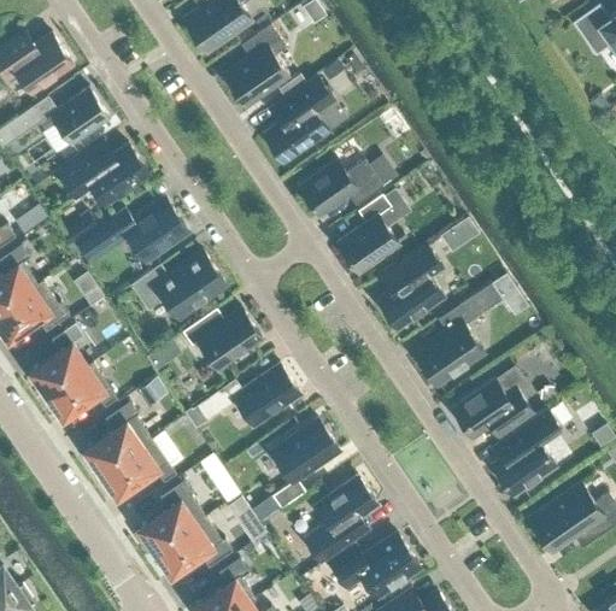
[(212,0),(183,21),(206,52),(251,21),(241,6),(250,0),(212,0)]
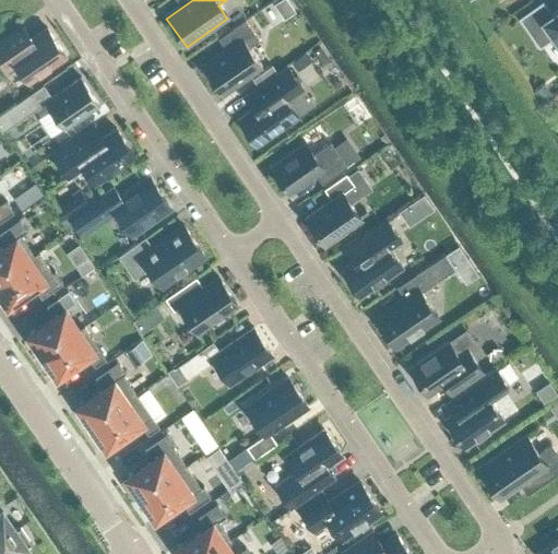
[(281,1),(266,11),(274,23),(288,13),(281,1)]
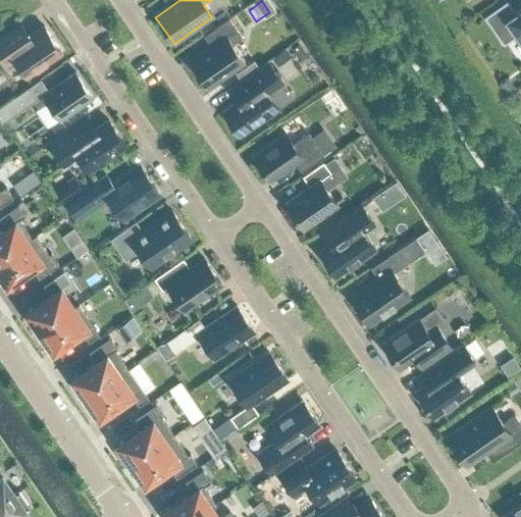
[(520,11),(515,15),(507,4),(484,18),(503,46),(517,37),(520,42),(520,11)]
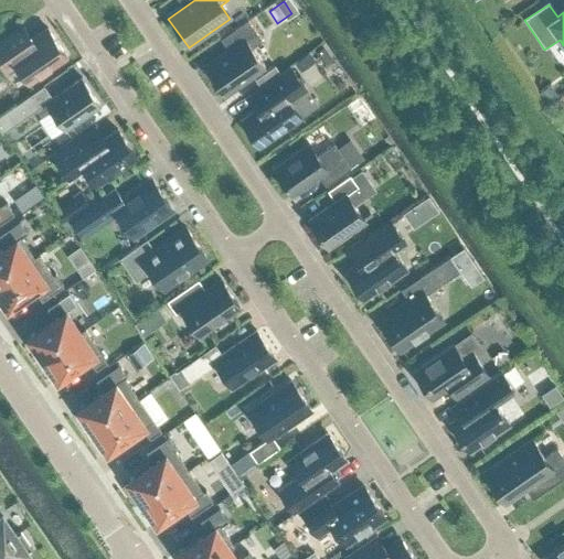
[(224,98),(246,83),(265,70),(252,51),(262,43),(247,23),(221,42),(227,52),(203,70),(224,98)]
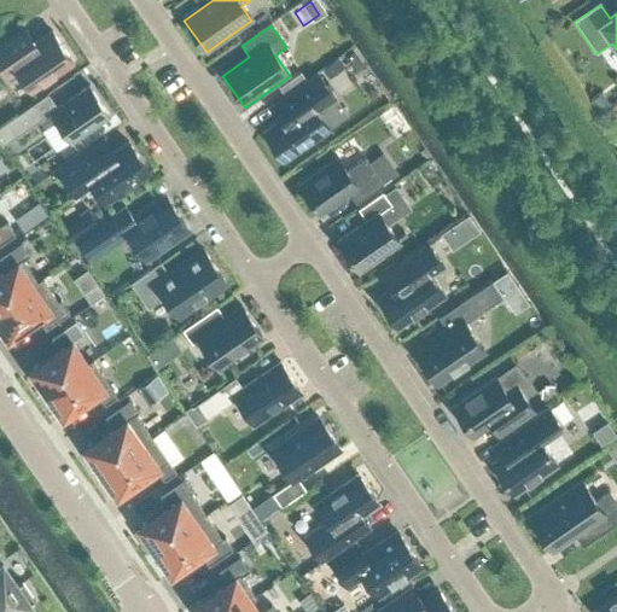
[(16,40),(0,51),(0,70),(9,83),(18,77),(30,94),(73,65),(52,35),(25,53),(16,40)]
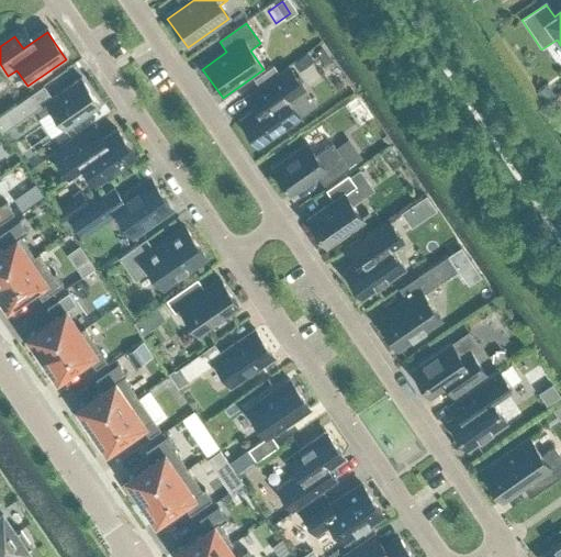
[(309,55),(292,66),(299,75),(314,64),(309,55)]
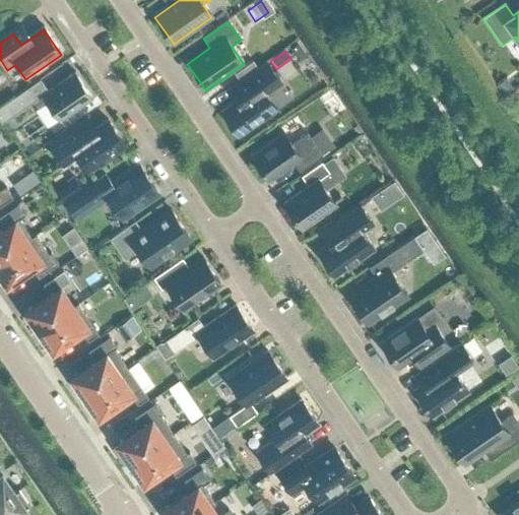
[(239,82),(258,69),(253,63),(235,75),(239,82)]
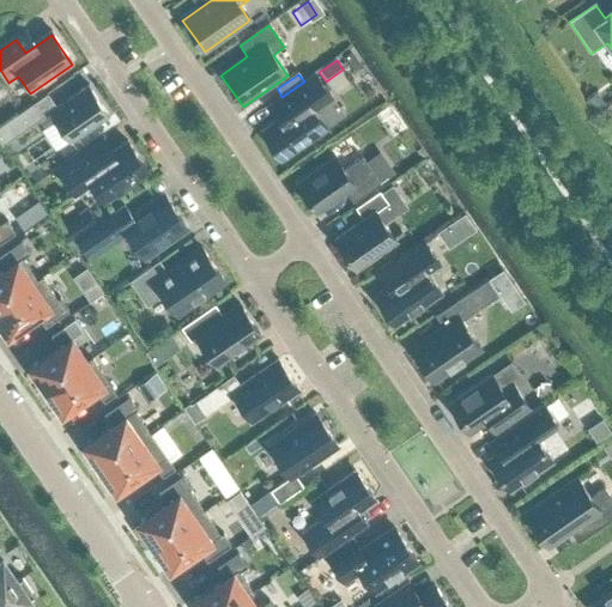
[(326,131),(314,114),(332,102),(315,76),(268,107),(278,121),(260,133),(280,162),(326,131)]
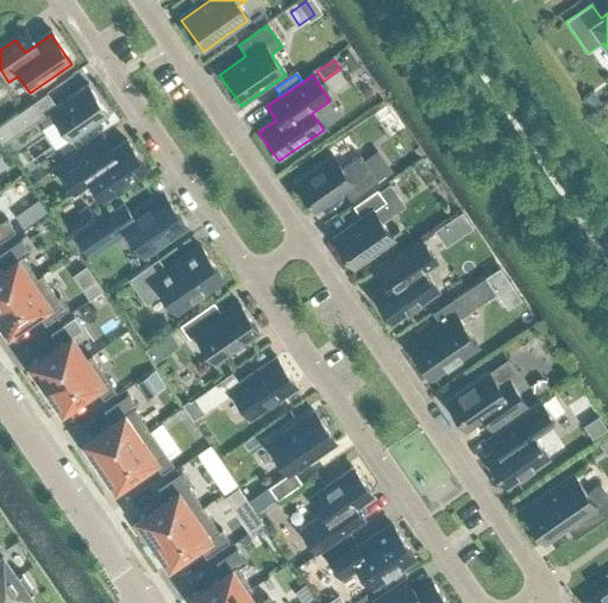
[(108,117),(88,87),(49,114),(69,144),(108,117)]
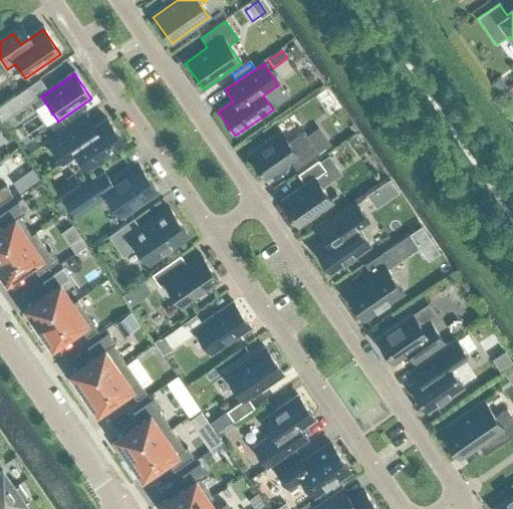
[(500,78),(490,86),(497,96),(507,88),(500,78)]
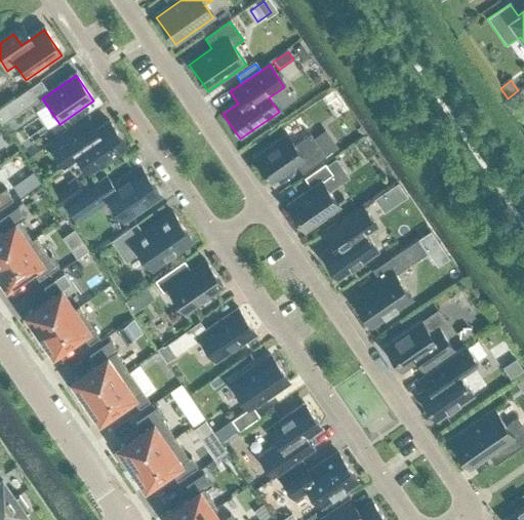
[(294,102),(284,87),(269,97),(279,112),(294,102)]
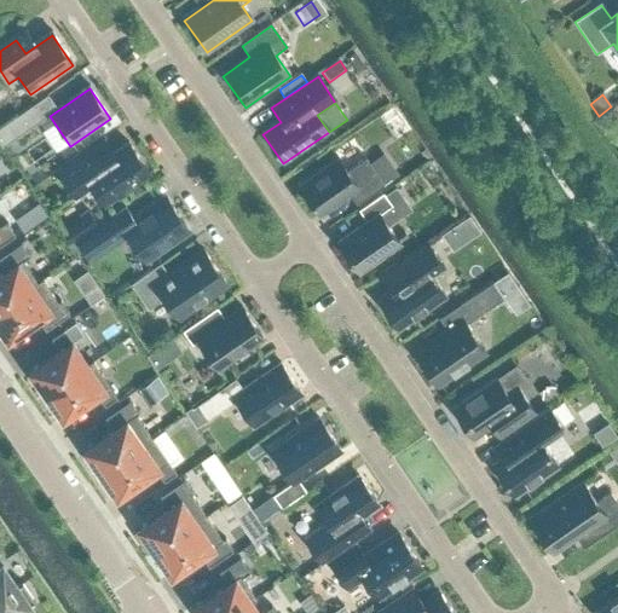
[(34,107),(0,128),(0,146),(1,149),(44,121),(34,107)]
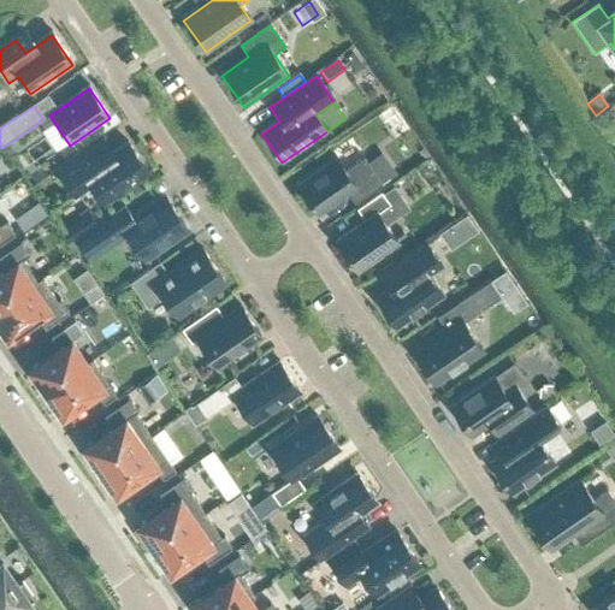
[(105,142),(89,153),(59,175),(75,197),(92,187),(104,203),(147,173),(128,144),(113,154),(105,142)]
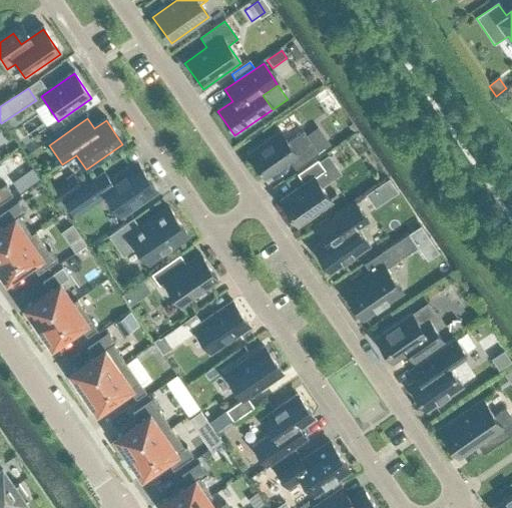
[(264,178),(289,161),(296,171),(319,155),(312,145),(296,156),(281,134),(257,151),(249,156),(264,178)]
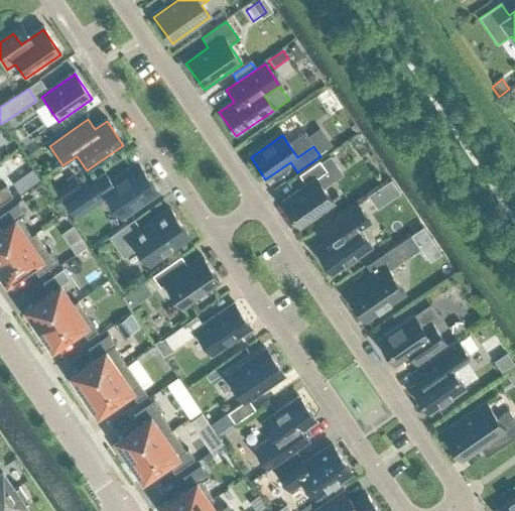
[(298,227),(325,209),(333,204),(315,180),(327,173),(319,162),(298,176),(305,186),(282,203),(298,227)]
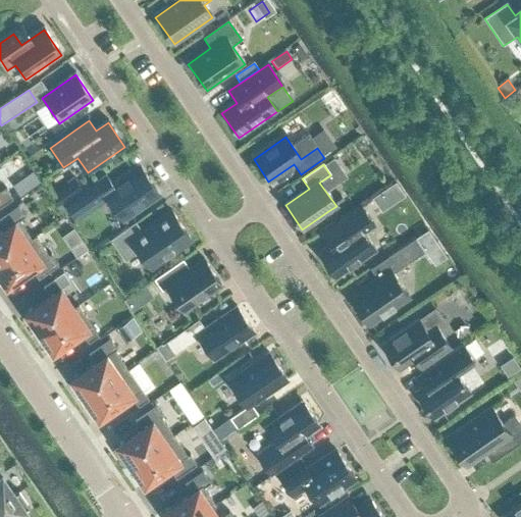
[(106,198),(121,219),(157,194),(140,169),(128,176),(127,175),(112,186),(105,175),(84,191),(63,204),(74,219),(106,198)]
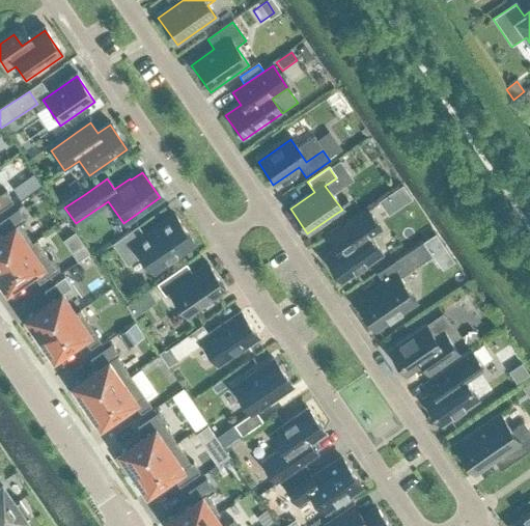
[(52,200),(60,212),(64,208),(85,194),(77,183),(52,200)]
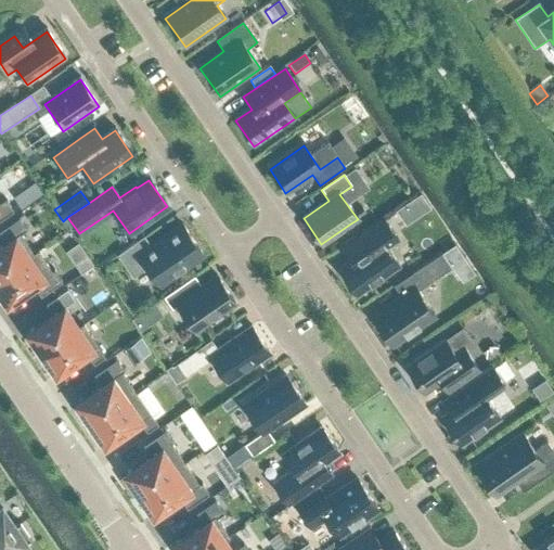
[(425,207),(419,197),(403,207),(410,217),(425,207)]
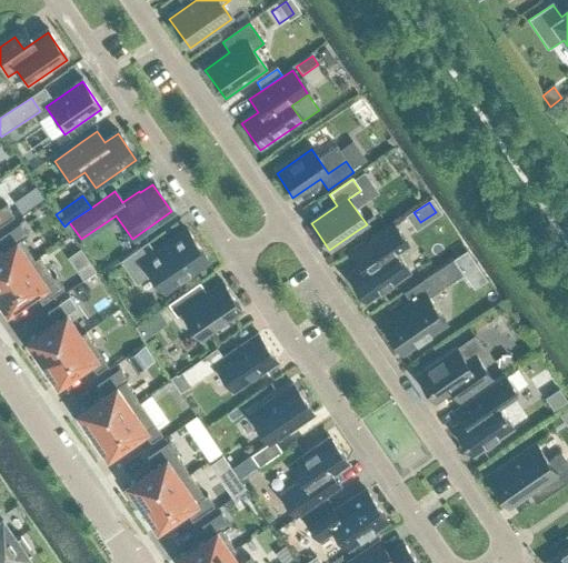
[(0,228),(15,219),(6,205),(0,209),(0,228)]
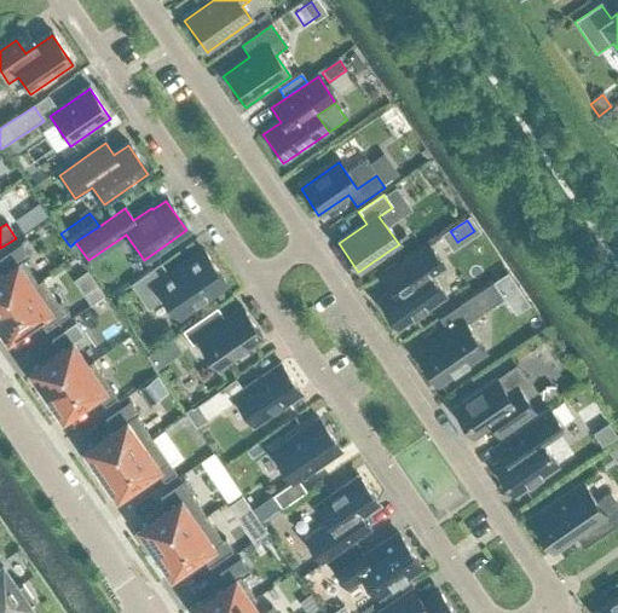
[(0,312),(38,287),(22,265),(30,259),(21,246),(0,259),(0,266),(5,273),(0,276),(0,312)]
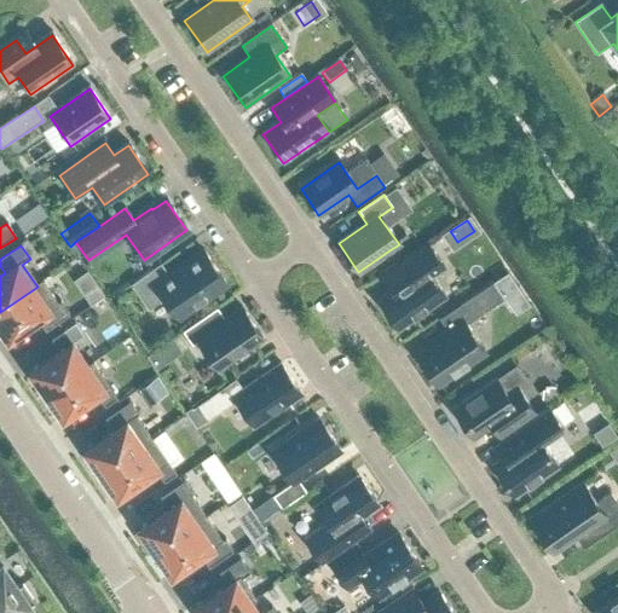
[(428,247),(394,270),(403,283),(377,300),(385,311),(383,311),(391,321),(398,330),(444,298),(431,278),(444,269),(428,247)]
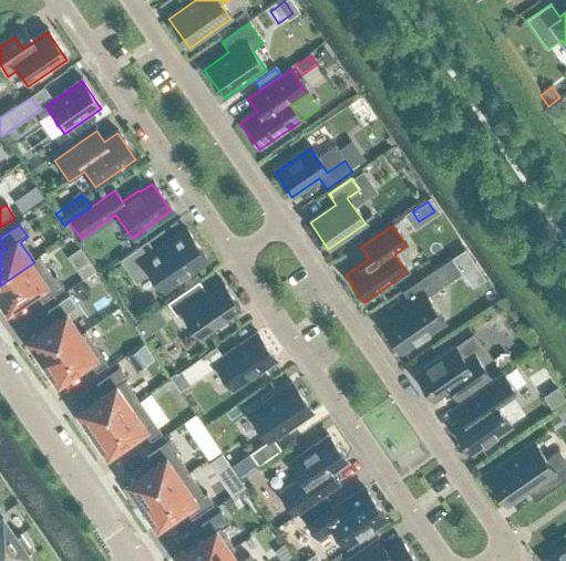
[(146,245),(121,262),(135,283),(151,273),(163,291),(206,261),(186,232),(153,255),(146,245)]
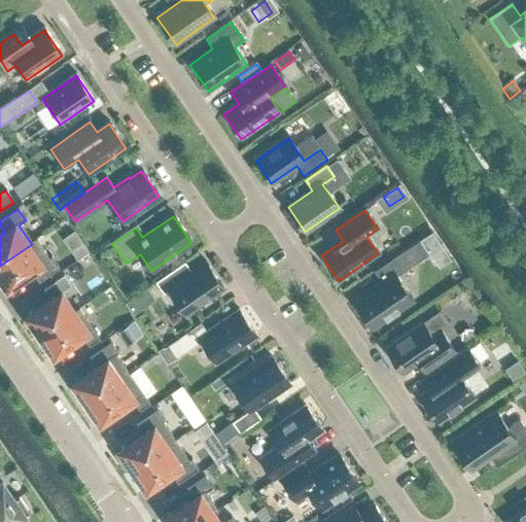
[(417,239),(389,258),(400,275),(428,255),(439,270),(452,261),(430,230),(417,239)]
